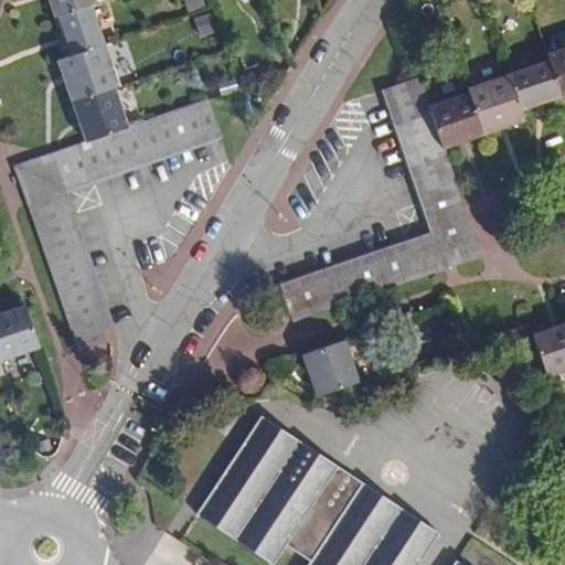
[(48,0),(54,18),(91,4),(96,2),(95,0),(48,0)]
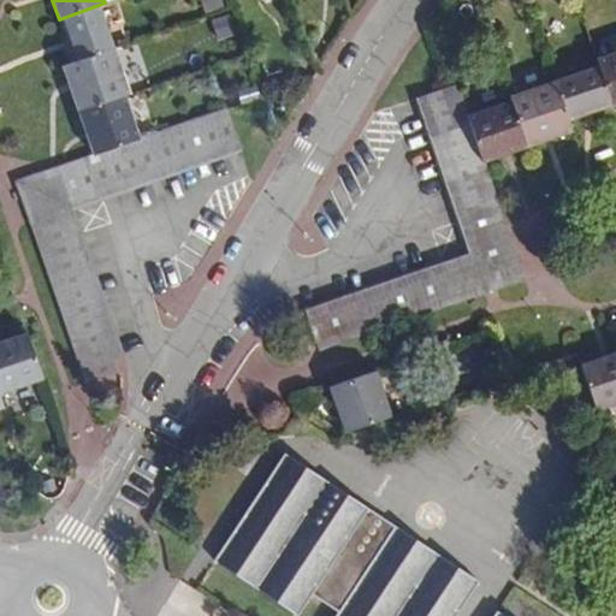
[(99,5),(59,19),(75,63),(114,49),(99,5)]
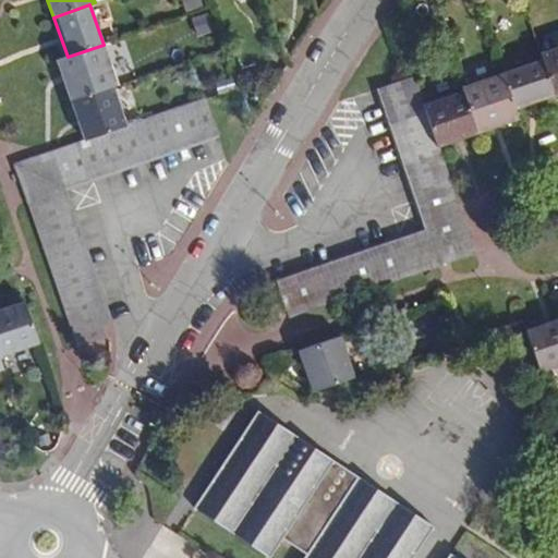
[(194,19),(199,36),(216,32),(210,13),(194,19)]
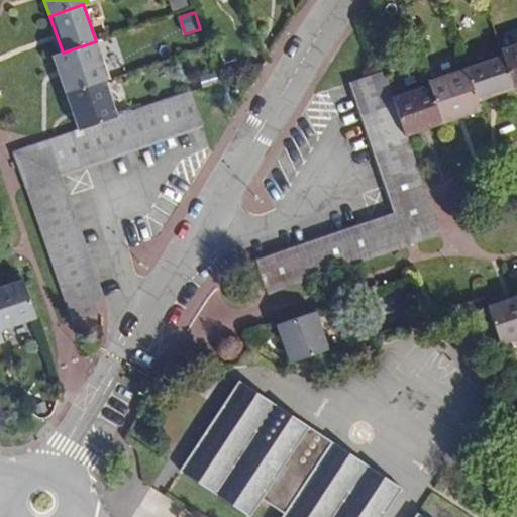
[(66,93),(104,80),(108,79),(96,41),(63,53),(53,57),(66,93)]
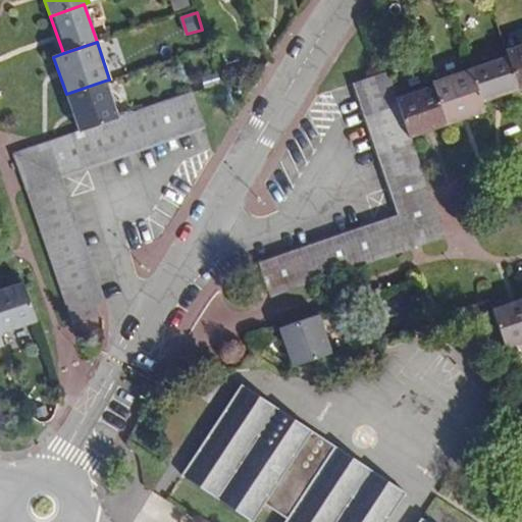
[(521,45),(506,51),(508,56),(520,90),(521,89),(521,45)]
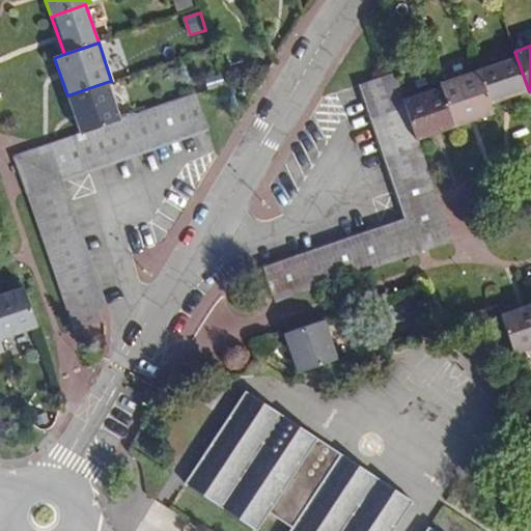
[(516,57),(478,71),(490,105),(529,91),(516,57)]
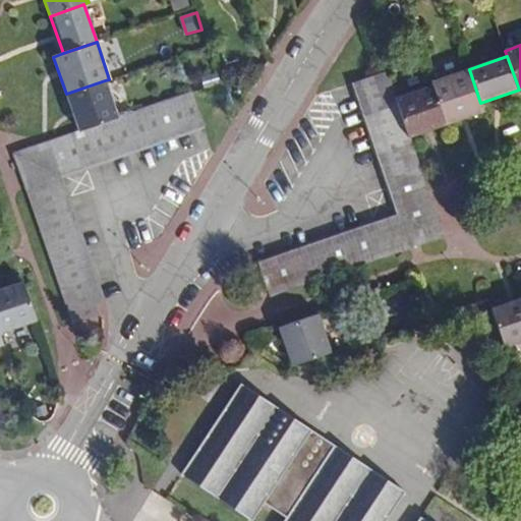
[(480,103),(469,69),(431,81),(433,87),(447,125),(484,112),(480,103)]
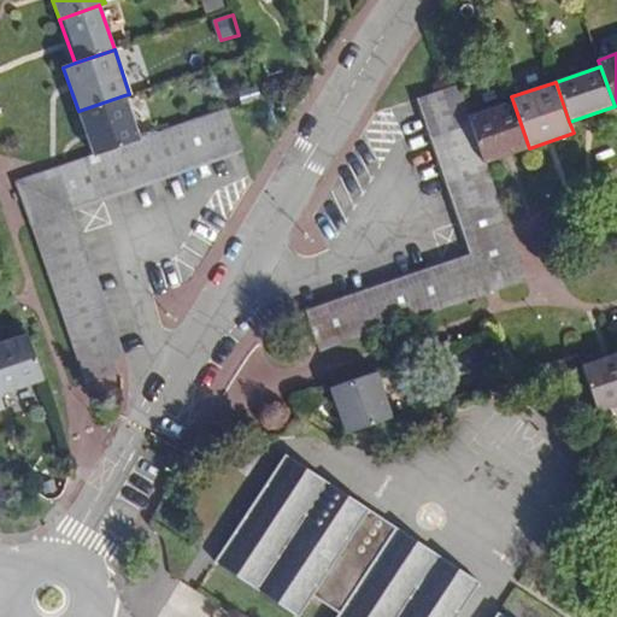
[(505,225),(485,163),(469,117),(457,84),(424,97),(472,238),(505,225)]
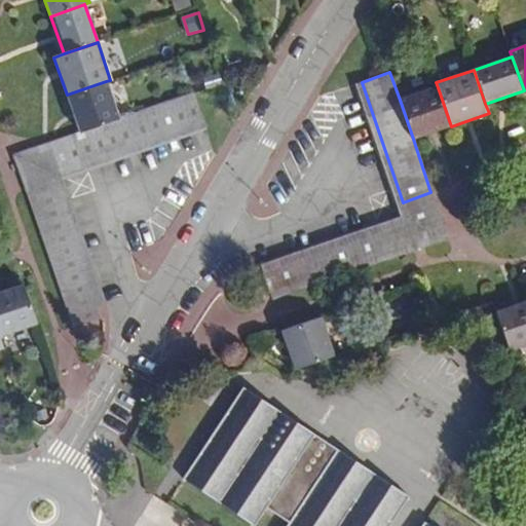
[(119,119),(106,81),(67,95),(80,134),(119,119)]
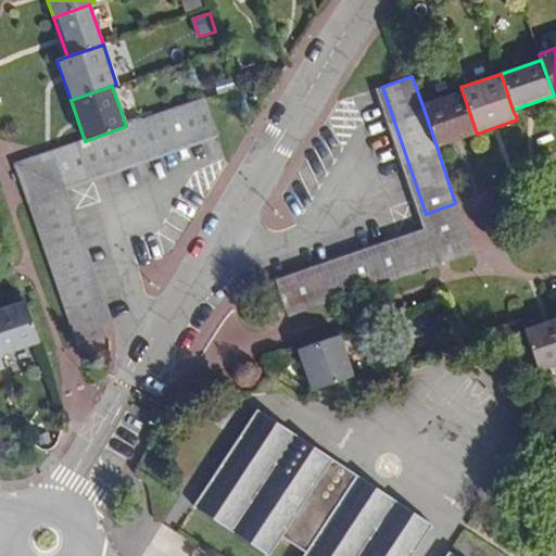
[(426,214),(382,87),(374,89),(421,228),(272,279),(275,288),(426,236),(436,266),(472,253),(455,203),(426,214)]
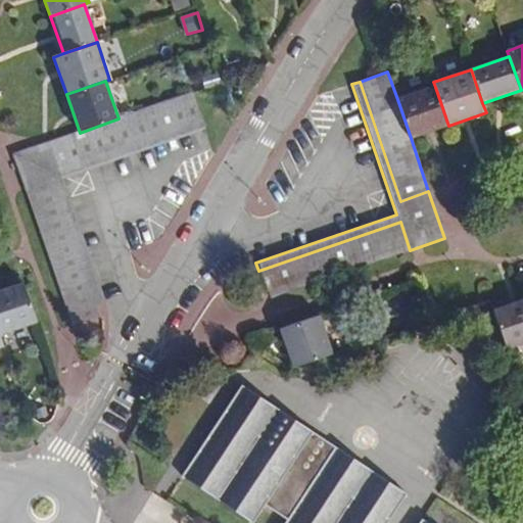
[(411,138),(448,126),(435,87),(397,99),(411,138)]
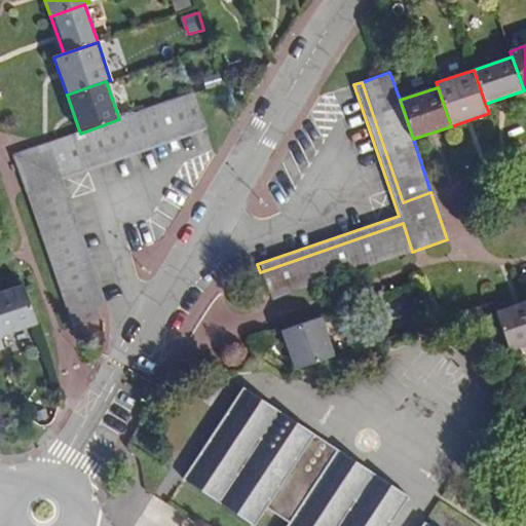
[(194,94),(119,119),(80,134),(62,140),(71,167),(203,122),(194,94)]
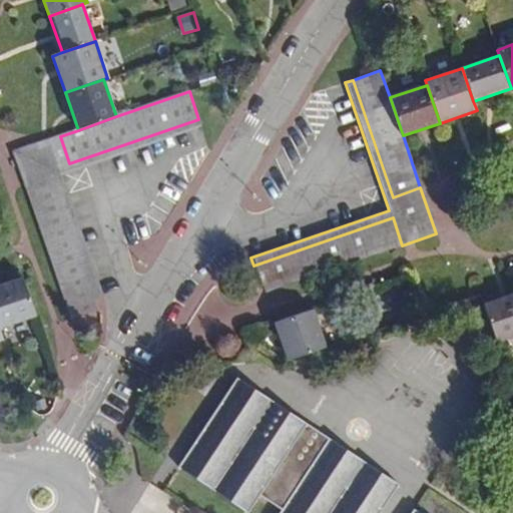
[(201,127),(198,119),(69,163),(60,136),(14,152),(26,185),(53,176),(96,300),(104,297),(62,175),(201,127)]
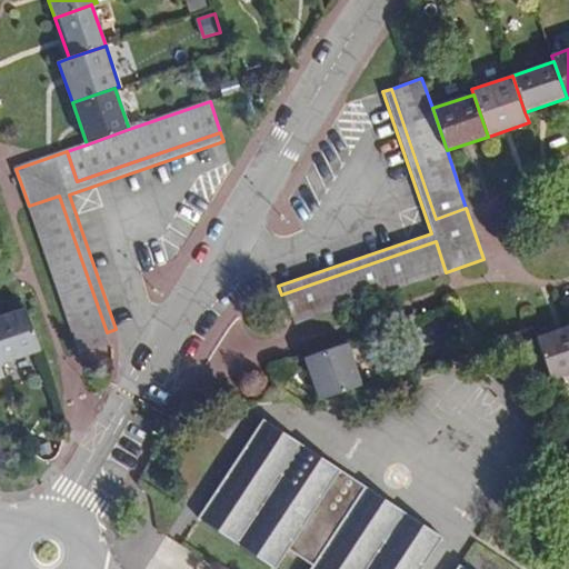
[(76,342),(107,332),(59,196),(29,206),(76,342)]
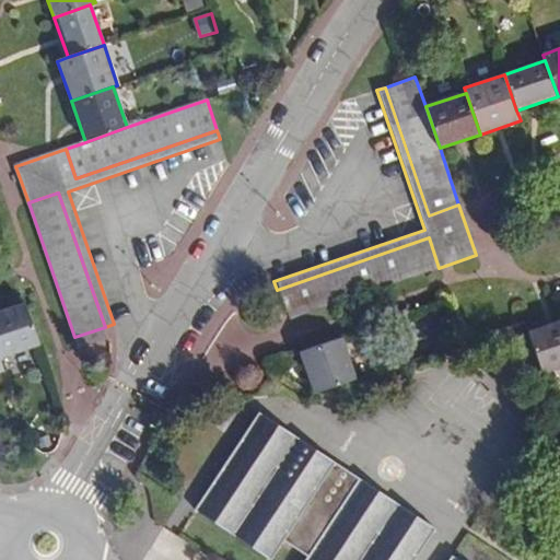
[(429,237),(277,290),(287,319),(439,268),(429,237)]
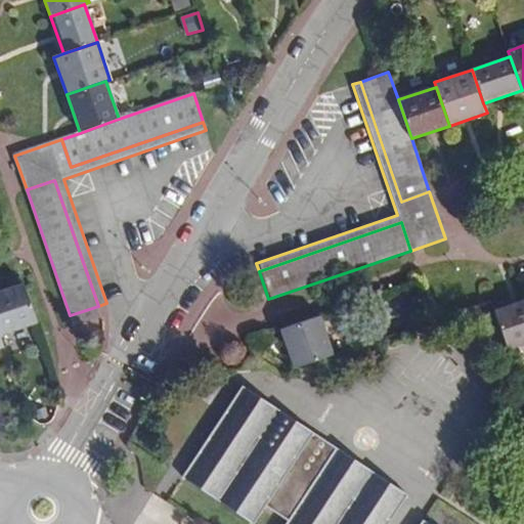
[(25,285),(0,292),(0,336),(38,323),(25,285)]
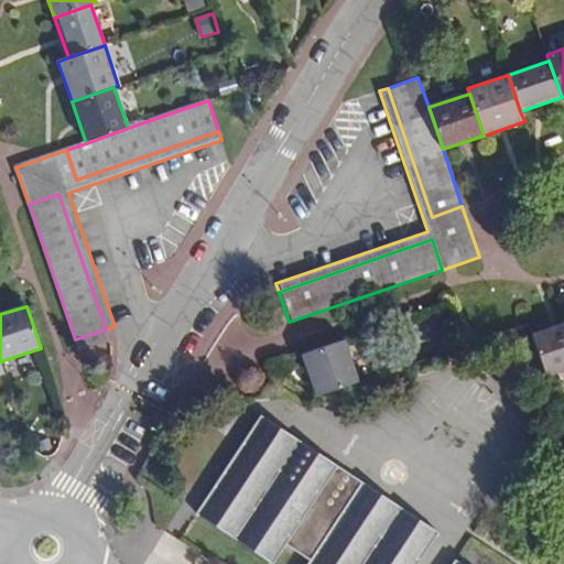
[(563,370),(563,324),(532,335),(545,377),(563,370)]
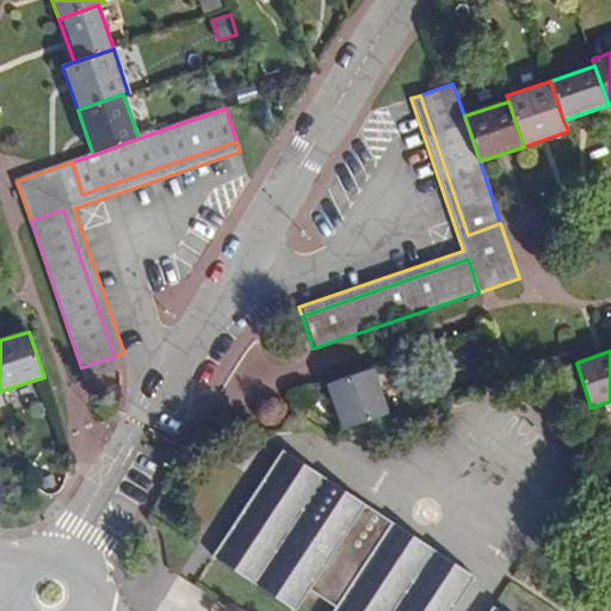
[(115,357),(81,368),(86,381),(118,369),(115,357)]
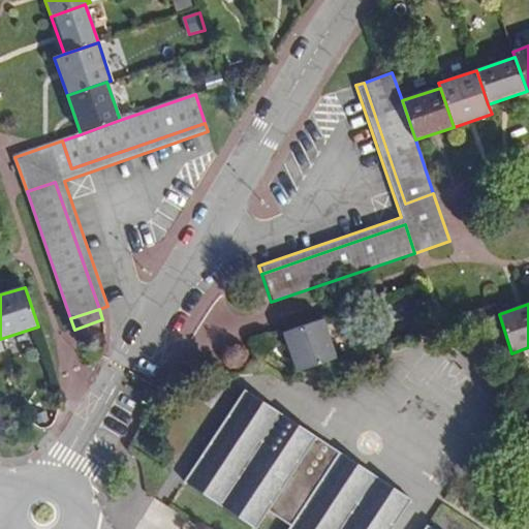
[(337,359),(322,319),(283,333),(297,372),(337,359)]
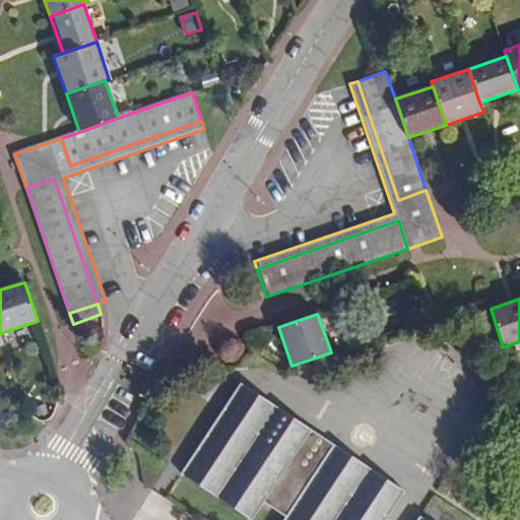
[(426,519),(419,516),(416,519),(385,519),(404,492),(333,444),(307,484),(294,476),(301,465),(270,445),(263,456),(250,448),(276,407),(241,383),(217,417),(239,432),(225,452),(204,438),(181,473),(252,519),(263,503),(285,517),(282,519),(426,519)]
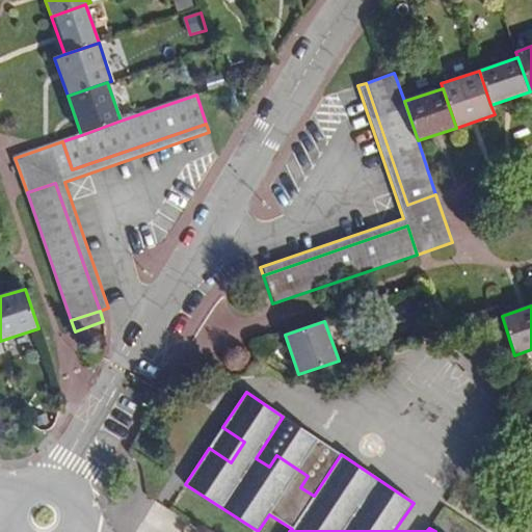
[(276,455),(308,476),(300,487),(314,496),(341,454),(283,417),(256,458),(269,467),(276,455)]
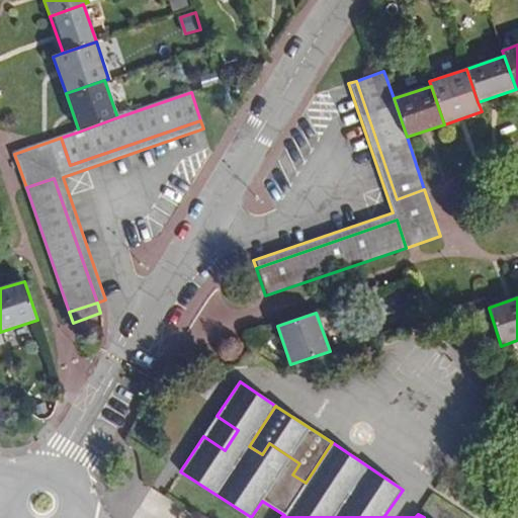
[(238,430),(217,416),(203,436),(225,450),(238,430)]
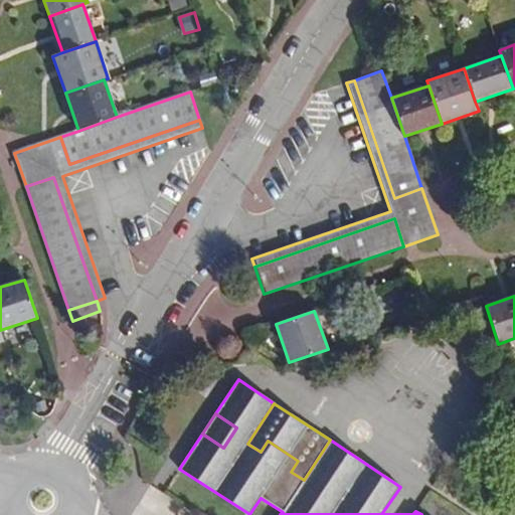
All buildings are outlined.
